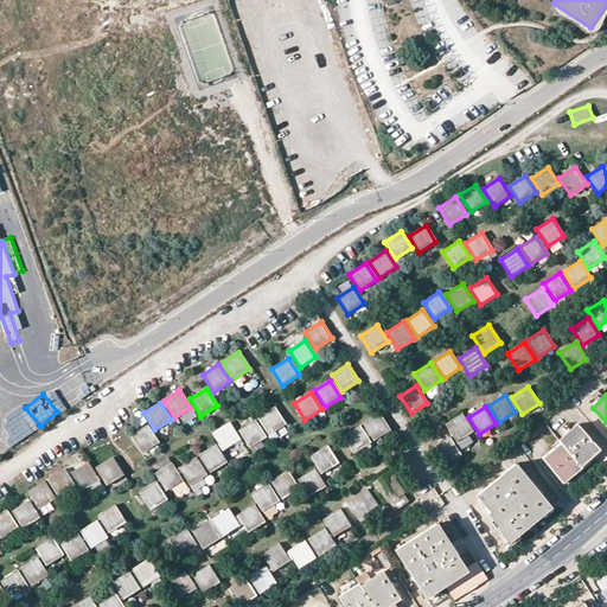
[(285,425),(274,408),(257,419),(268,435),(285,425)]
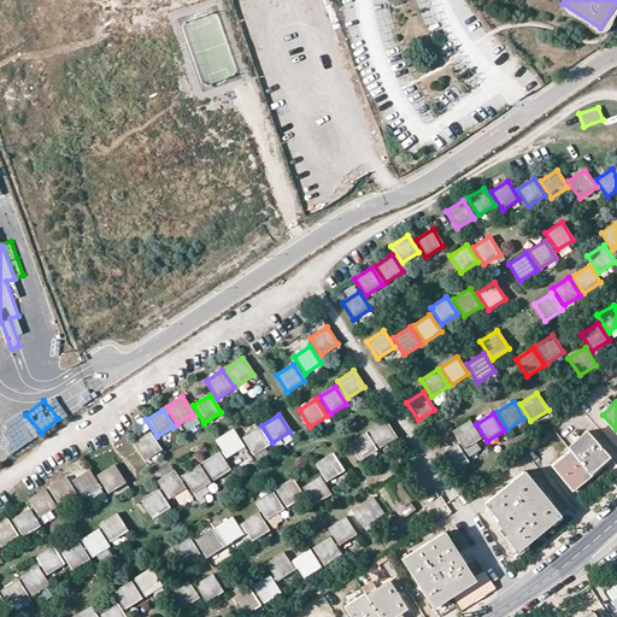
[(0,456),(31,445),(22,418),(6,424),(10,433),(0,435),(0,456)]
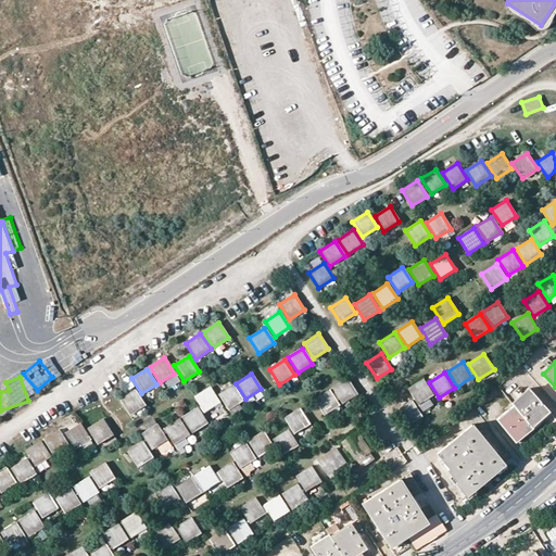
[(283,383),(289,392),(300,386),(294,377),(283,383)]
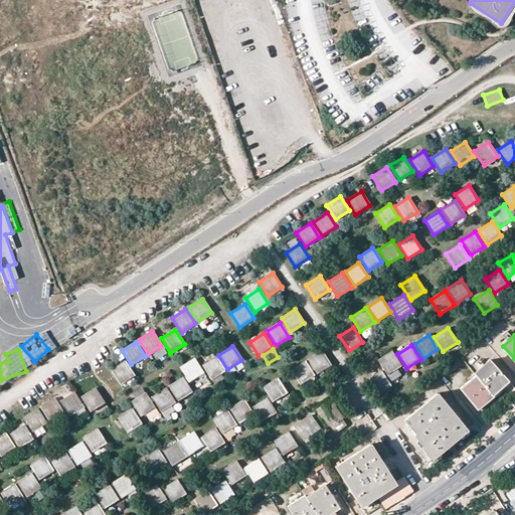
[(317,374),(330,365),(321,350),(307,359),(317,374)]
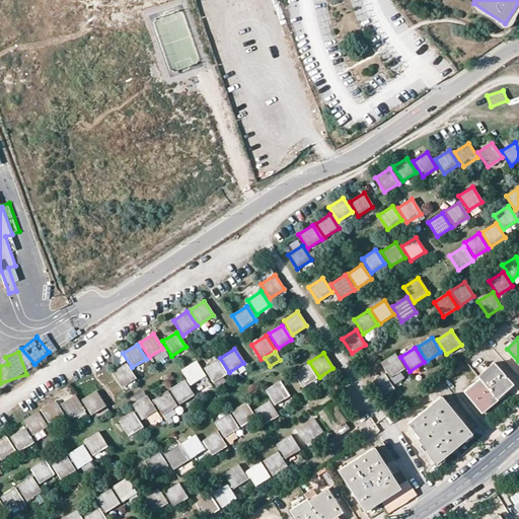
[(404,369),(395,354),(381,363),(390,378),(404,369)]
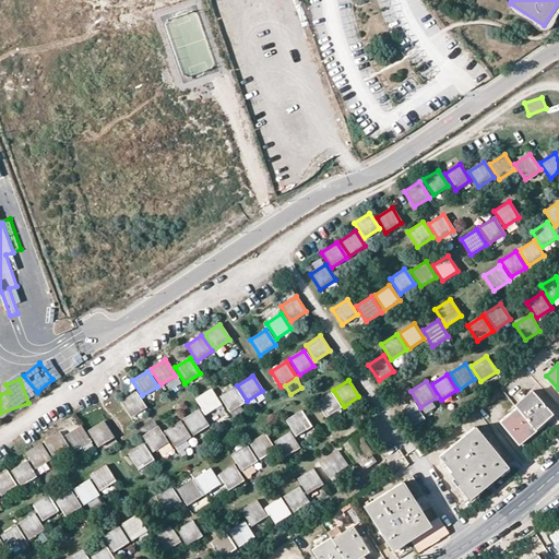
[(234,387),(219,396),(229,413),(245,403),(234,387)]
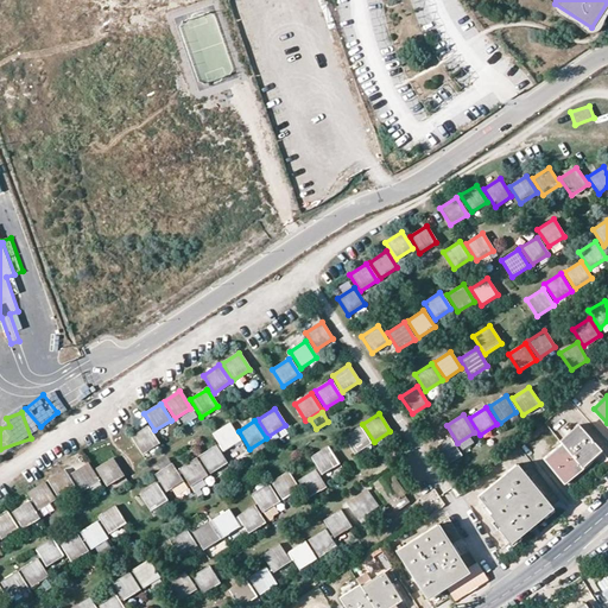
[(223,451),(240,441),(229,424),(213,435),(223,451)]
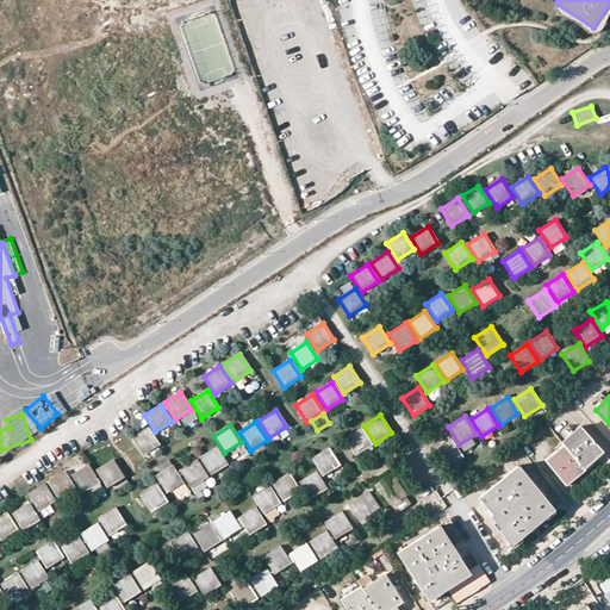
[(589,462),(601,453),(579,428),(560,443),(562,446),(582,468),(589,462)]
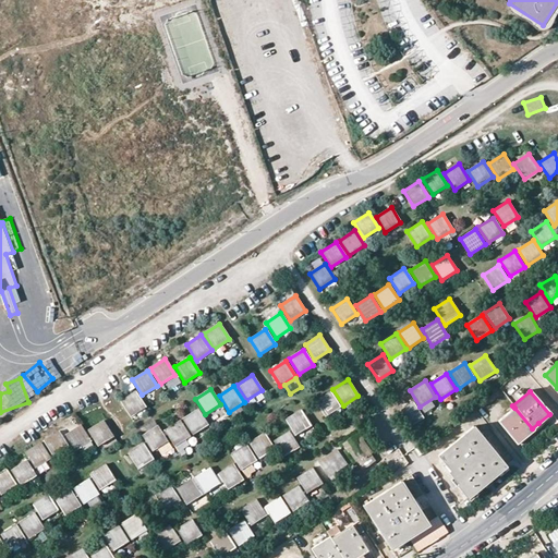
[(120,401),(130,417),(145,408),(135,392),(120,401)]
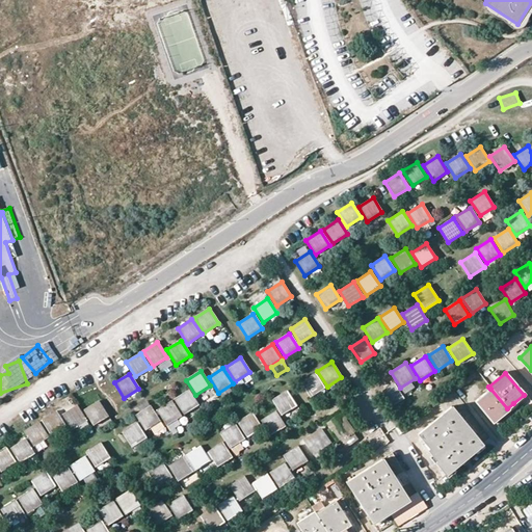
[(300,382),(311,397),(324,389),(315,374),(300,382)]
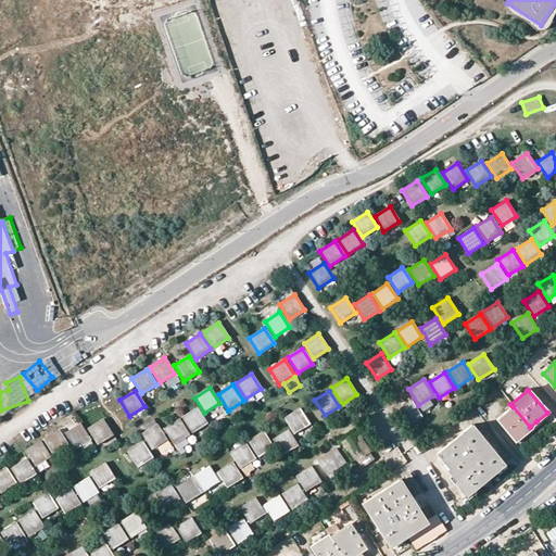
[(421,416),(412,401),(397,412),(406,426),(421,416)]
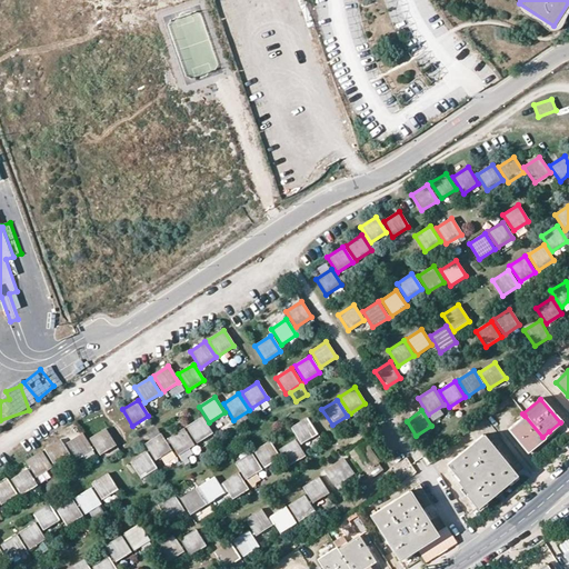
[(545,439),(542,437),(525,416),(507,429),(527,452),(536,446),(545,439)]
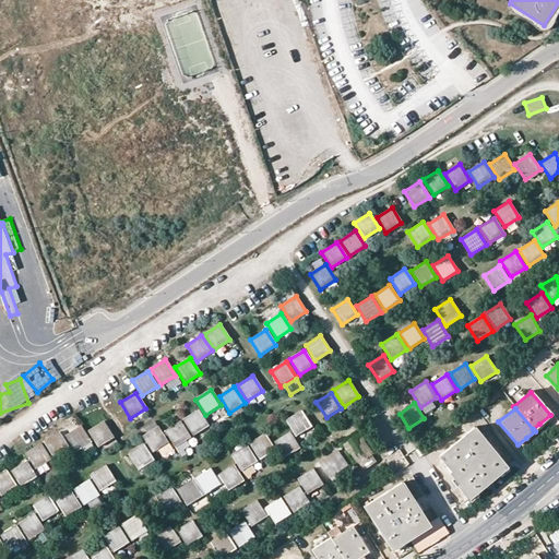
[(198,411),(183,419),(193,436),(207,426),(198,411)]
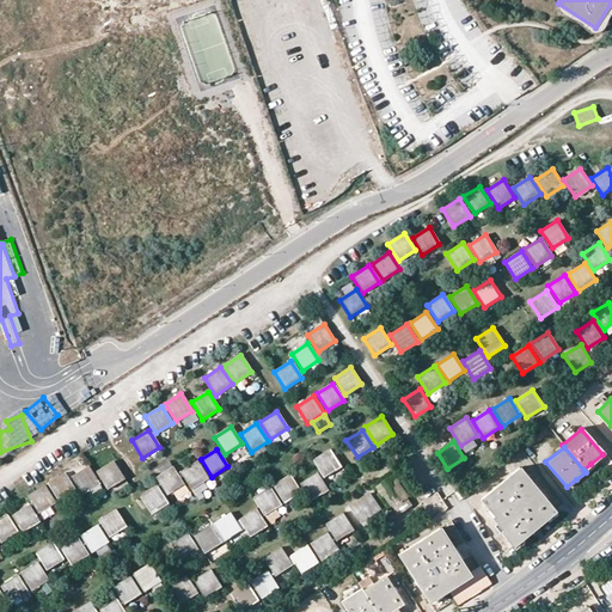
[(324,477),(341,467),(329,450),(313,460),(324,477)]
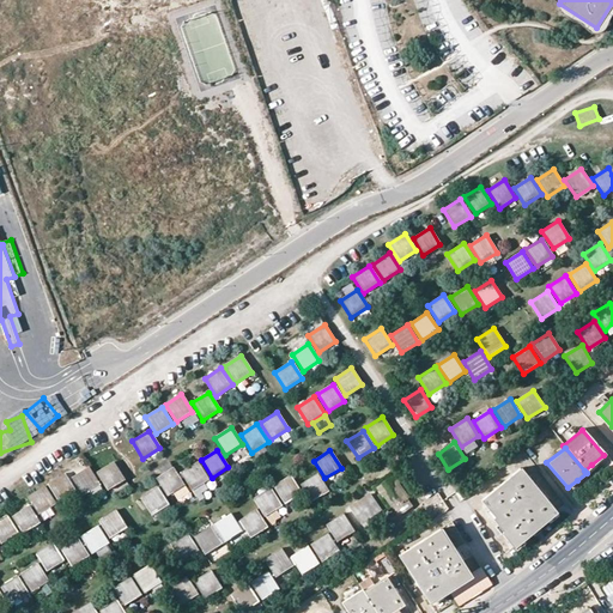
[(607,459),(604,455),(592,465),(584,471),(587,473),(588,474),(607,459)]
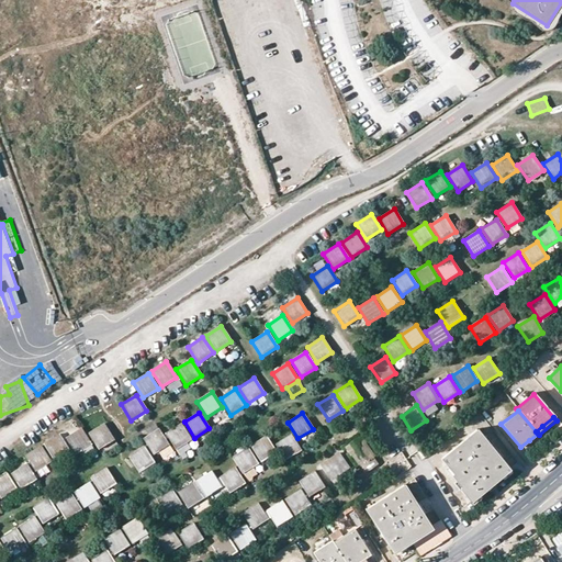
[(103,423),(88,433),(98,449),(113,439),(103,423)]
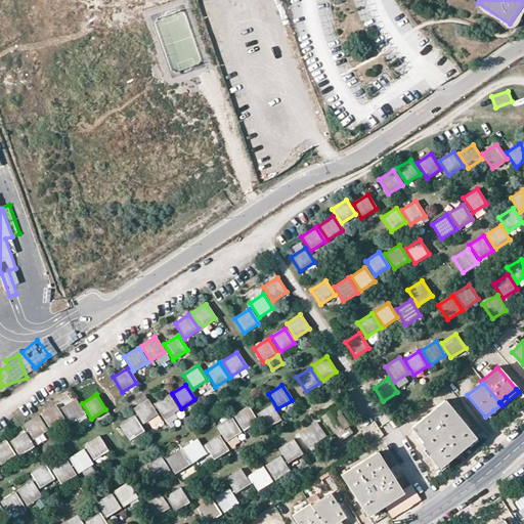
[(169,396),(155,404),(164,419),(178,410),(169,396)]
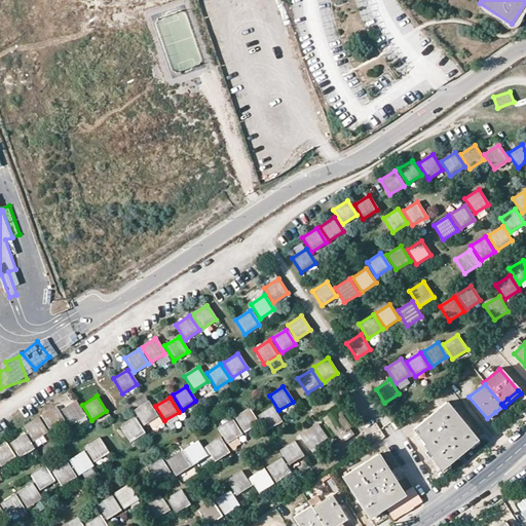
[(85,415),(75,401),(62,410),(70,424),(85,415)]
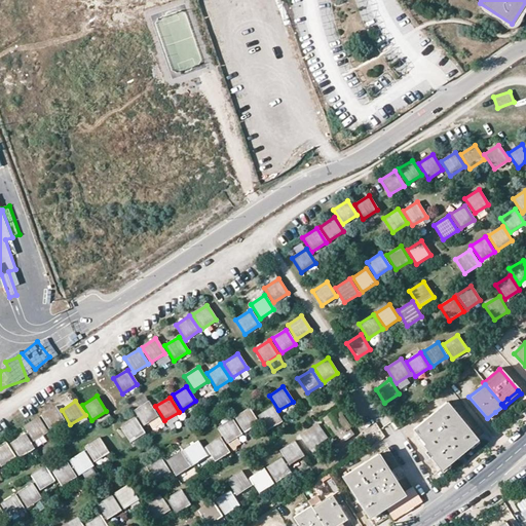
[(134,410),(143,424),(157,416),(148,402),(134,410)]
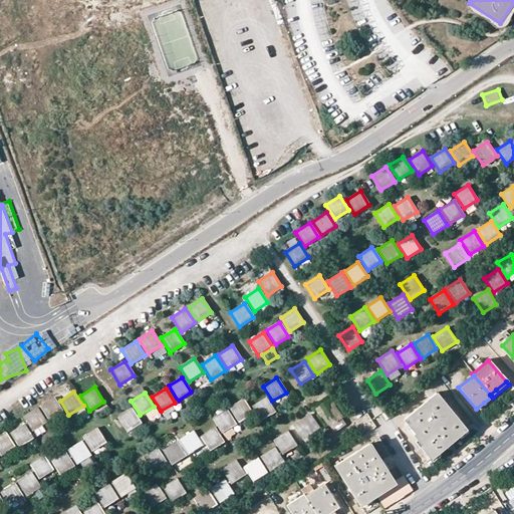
[(465,430),(436,394),(404,420),(416,433),(414,435),(422,446),(421,447),(430,458),(441,450),(465,430)]
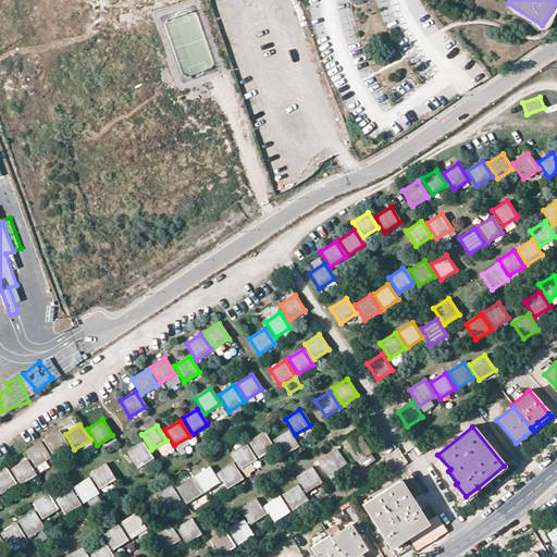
[(58,431),(44,440),(52,455),(67,446),(58,431)]
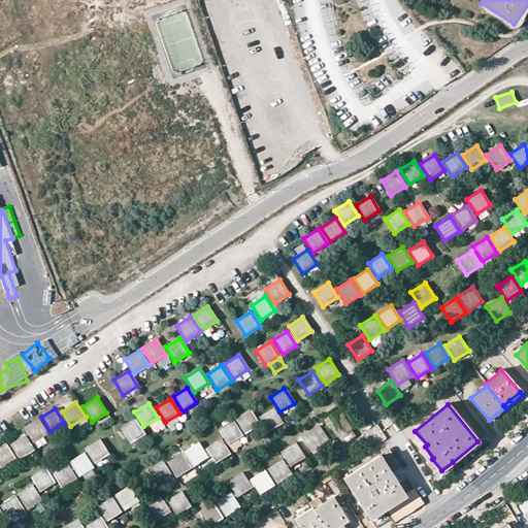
[(272,408),(259,418),(268,432),(282,423),(272,408)]
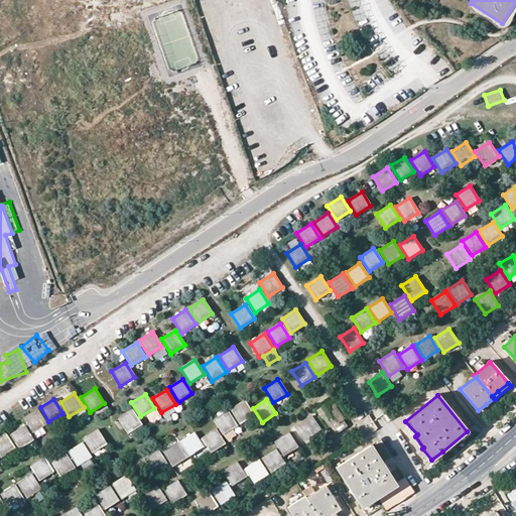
[(253,415),(244,400),(230,409),(239,424),(253,415)]
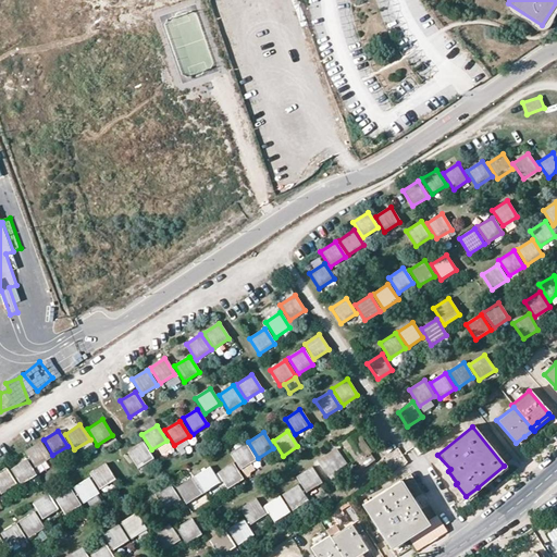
[(359,438),(346,446),(357,461),(369,453),(359,438)]
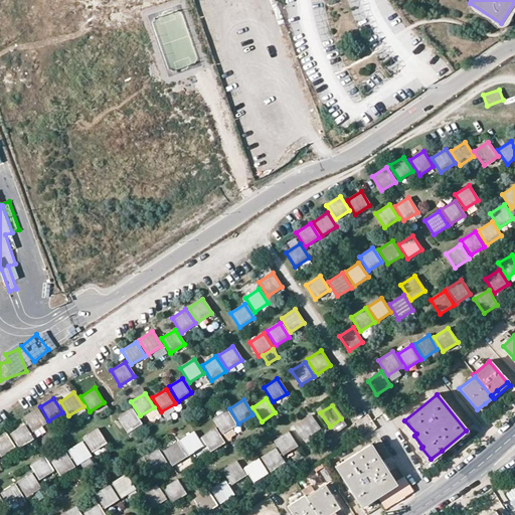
[(37,408),(23,416),(32,432),(46,422),(37,408)]
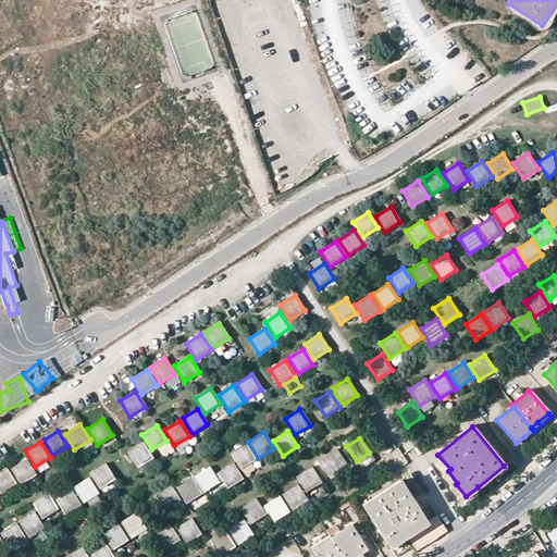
[(152,458),(143,443),(127,452),(138,468),(152,458)]
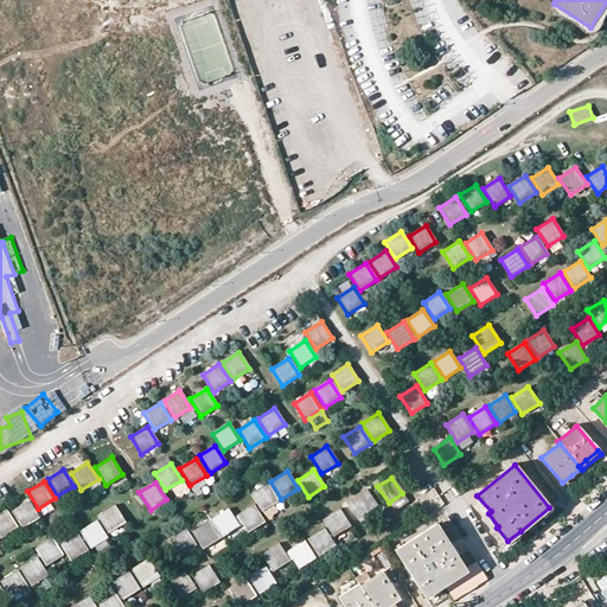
[(261,511),(279,500),(267,484),(250,494),(261,511)]
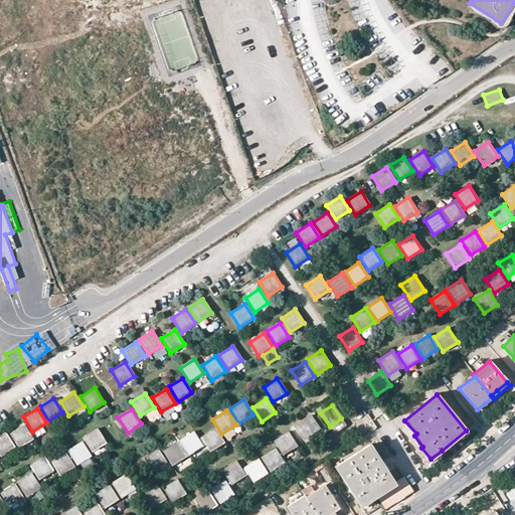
[(354,422),(363,435),(374,426),(366,414),(354,422)]
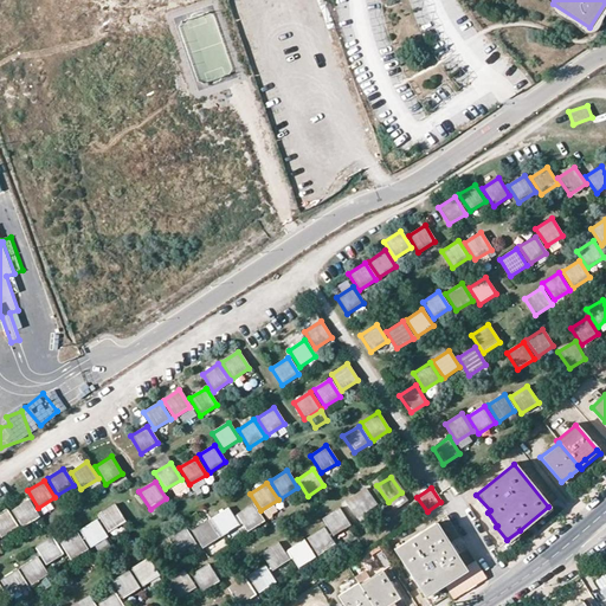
[(374,504),(363,489),(346,502),(356,517),(374,504)]
